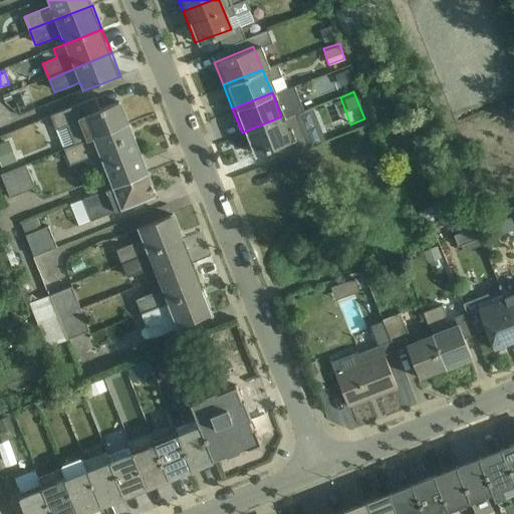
[(57,130),(65,150),(131,123),(121,101),(100,110),(95,98),(52,115),(58,129),(57,130)]
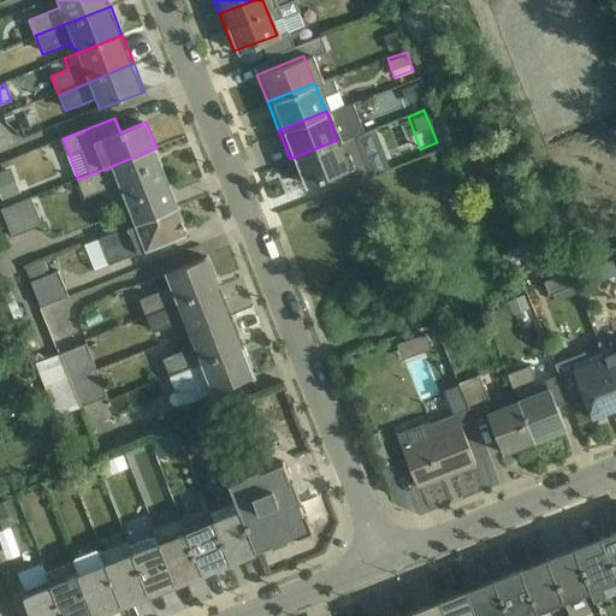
[(301,187),(349,169),(337,140),(290,159),(301,187)]
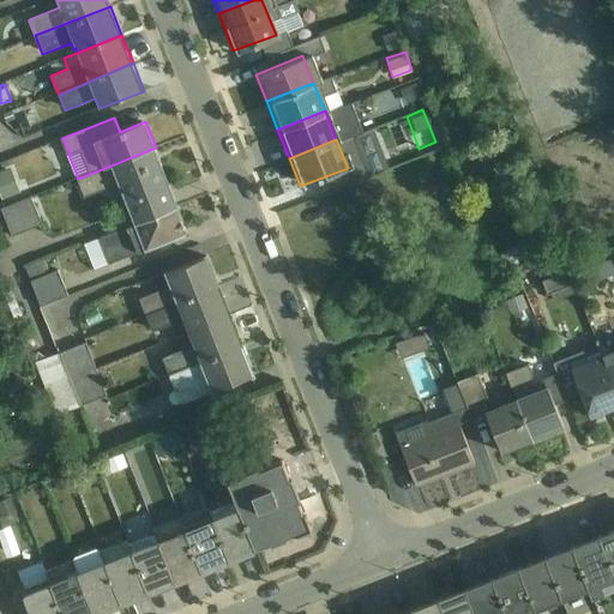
[(122,194),(167,178),(156,148),(78,179),(85,197),(119,184),(122,194)]
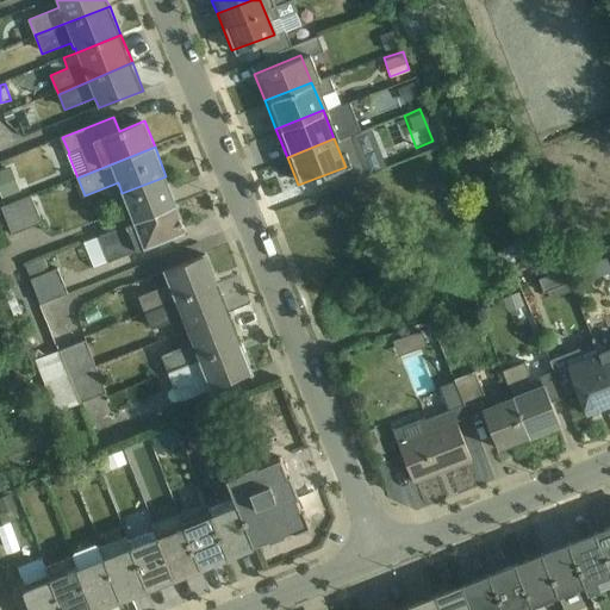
[(122,193),(134,222),(178,205),(166,176),(122,193)]
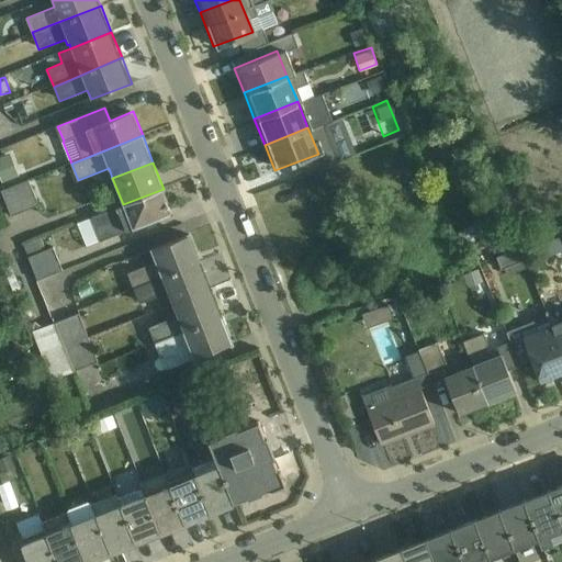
[(14,168),(0,173),(0,177),(4,188),(20,181),(14,168)]
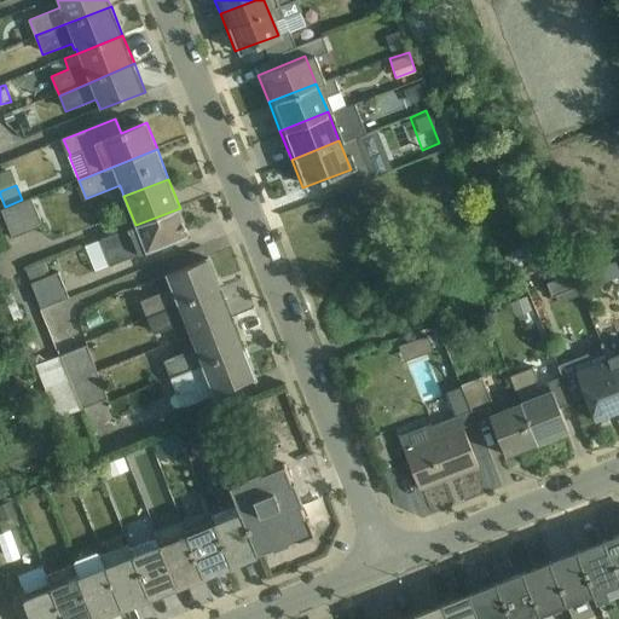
[(32,198),(3,210),(13,237),(42,226),(32,198)]
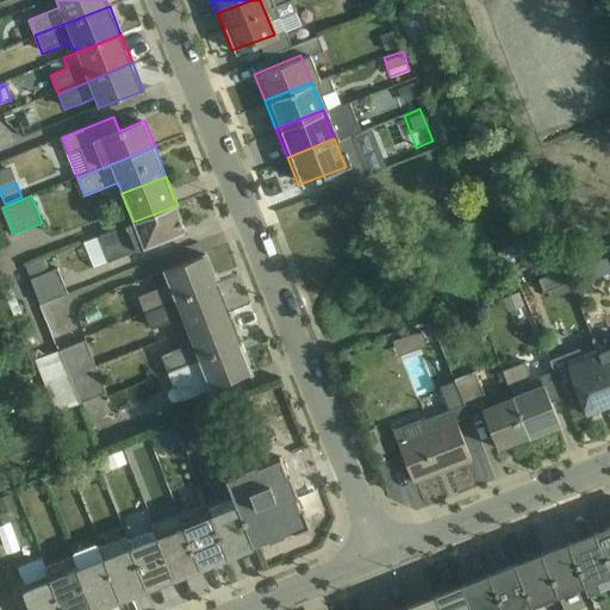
[(145,250),(188,232),(178,205),(134,222),(83,242),(93,267),(144,248),(145,250)]
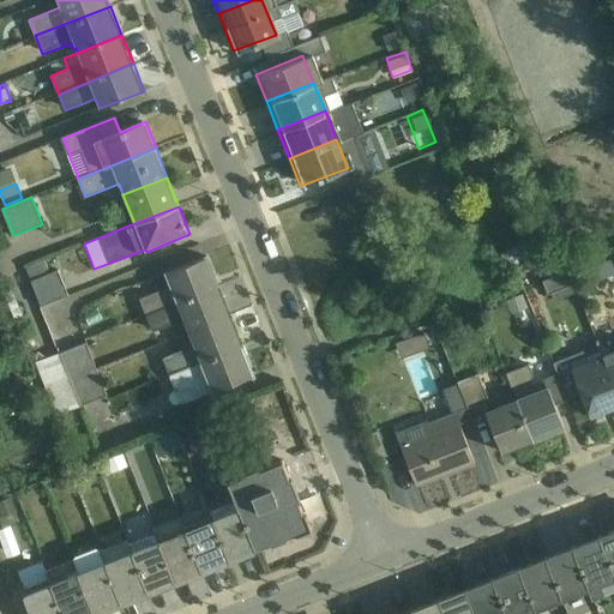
[(139,299),(146,317),(221,286),(208,254),(205,256),(206,257),(167,272),(166,270),(164,271),(169,287),(139,299)]
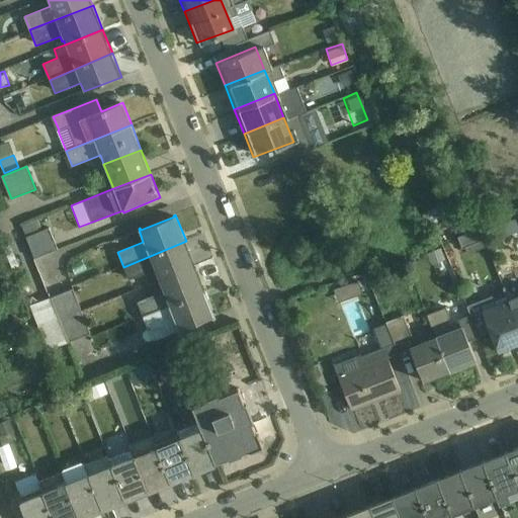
[(37,219),(21,226),(35,258),(58,249),(50,228),(39,232),(37,228),(41,227),(37,219)]
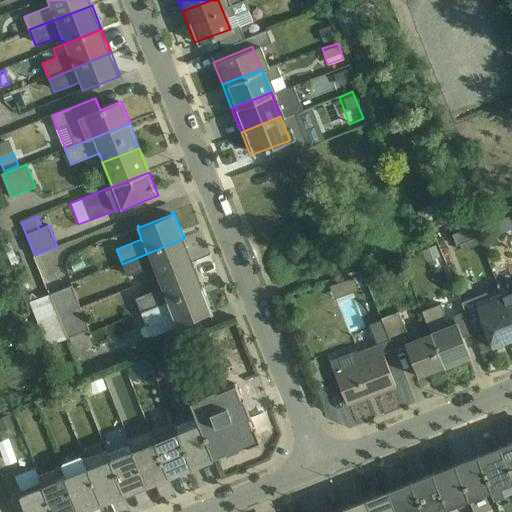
[(450,233),(455,246),(477,238),(473,225),(450,233)]
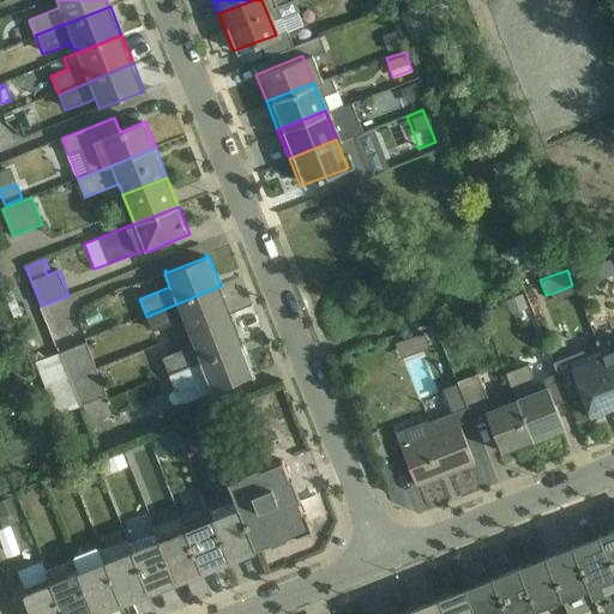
[(188,333),(232,315),(221,286),(146,317),(152,332),(182,320),(188,333)]
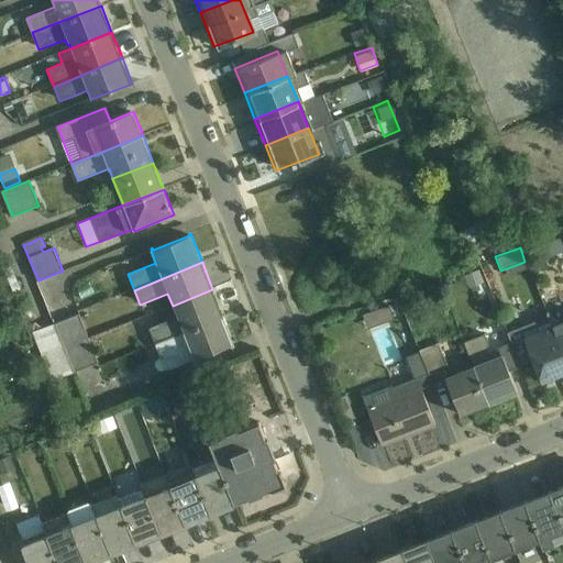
[(150,329),(155,343),(223,316),(212,289),(173,306),(177,317),(150,329)]
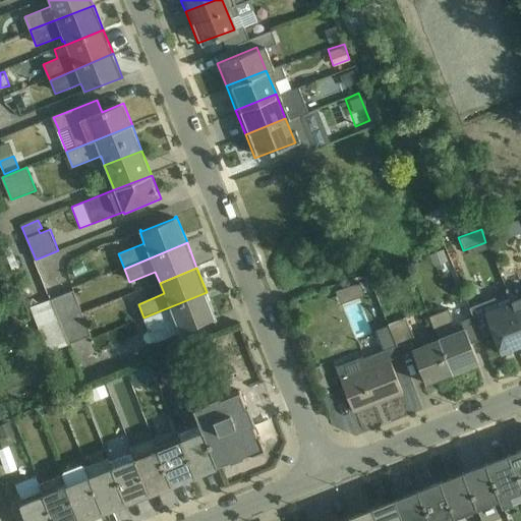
[(340,303),(363,295),(358,282),(335,290),(340,303)]
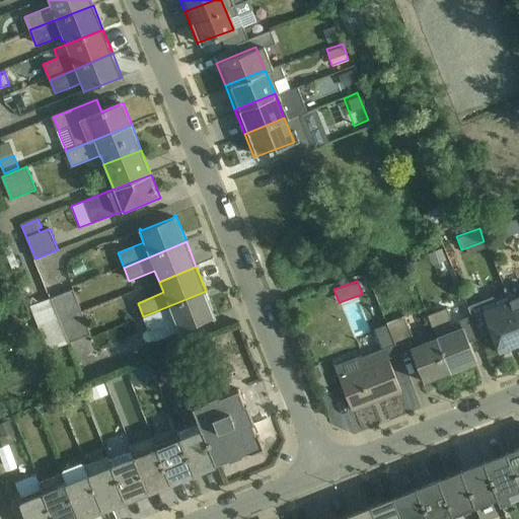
[(72,288),(51,299),(60,322),(82,313),(72,288)]
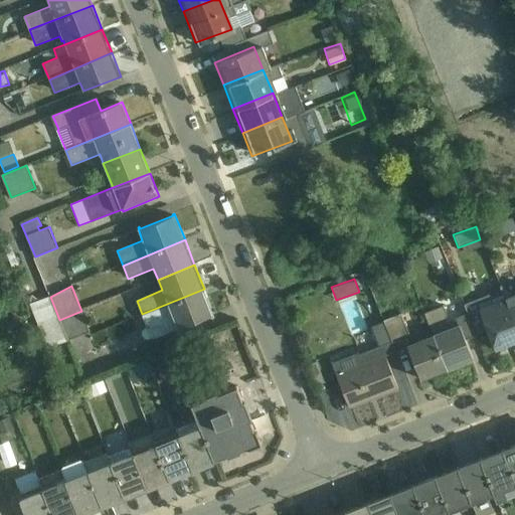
[(211,318),(215,316),(204,289),(142,314),(153,340),(178,329),(178,330),(181,329),(180,328),(211,316),(211,318)]
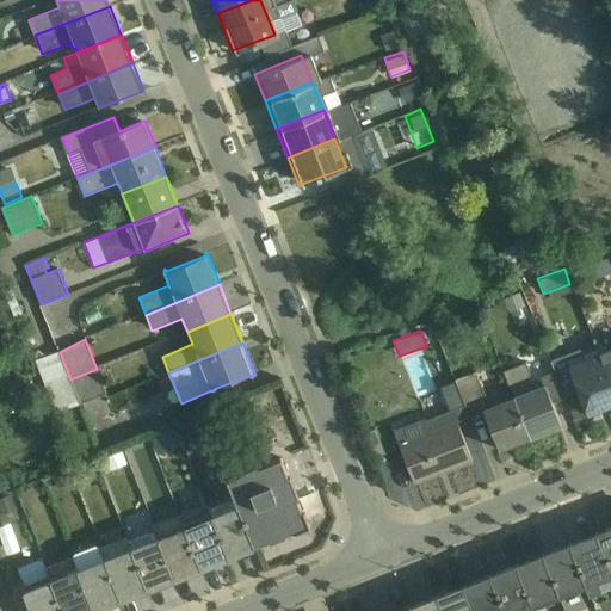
[(610,392),(610,346),(596,352),(610,392)]
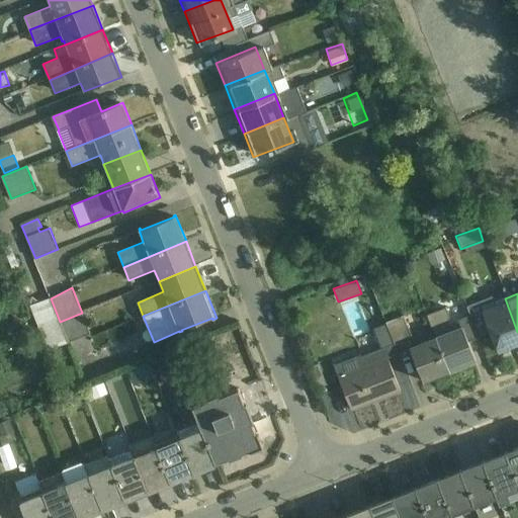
[(51,298),(30,307),(49,351),(69,343),(60,322),(51,298)]
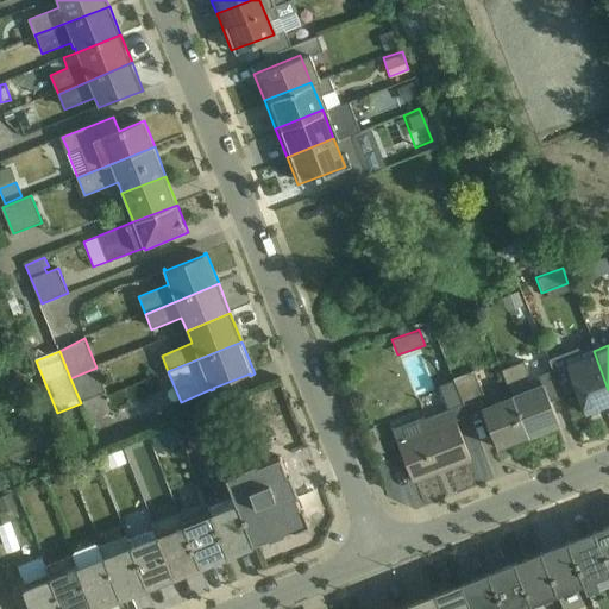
[(608,403),(608,390),(594,351),(562,363),(581,414),(608,403)]
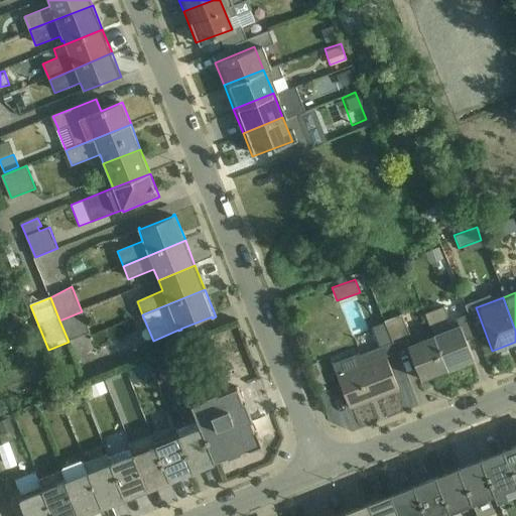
[(82,311),(59,320),(69,342),(90,334),(82,311)]
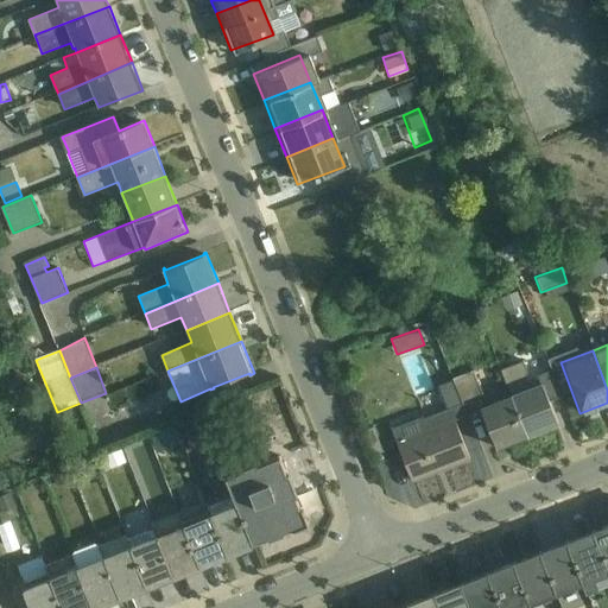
[(526,436),(555,423),(537,381),(508,393),(526,436)]
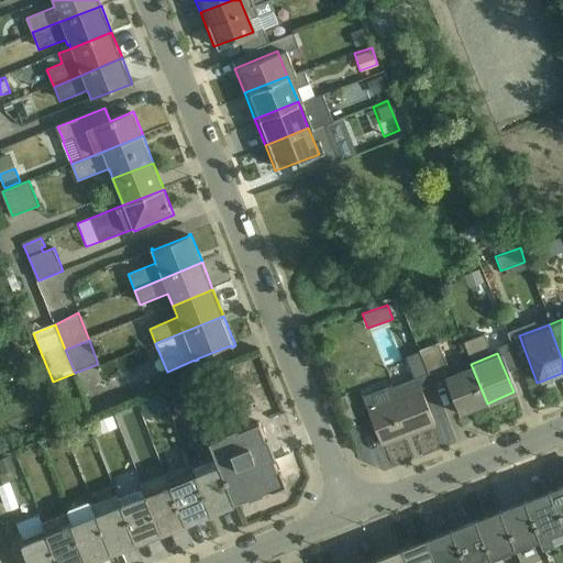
[(487,404),(471,364),(440,377),(456,416),(487,404)]
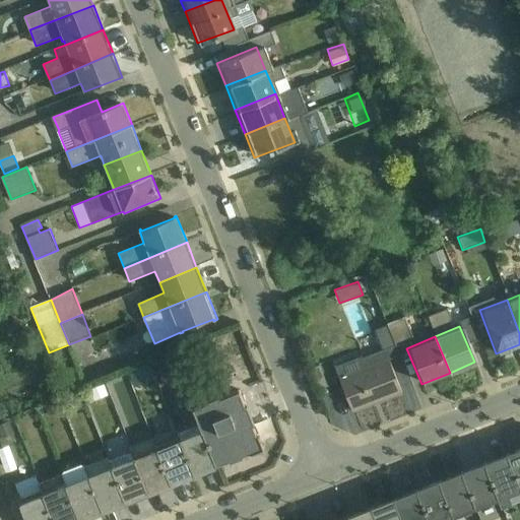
[(221,345),(209,350),(214,363),(226,358),(221,345)]
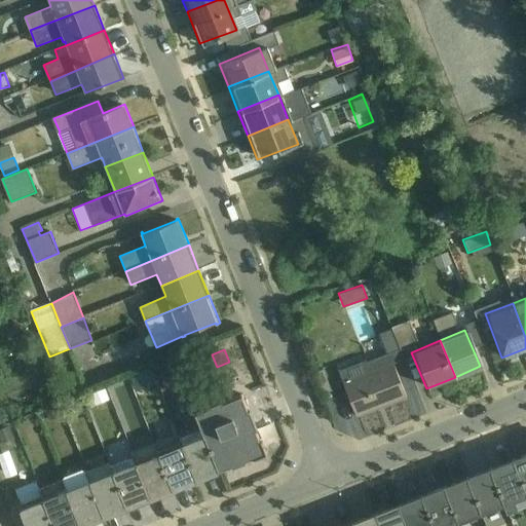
[(351,414),(404,393),(387,351),(335,372),(351,414)]
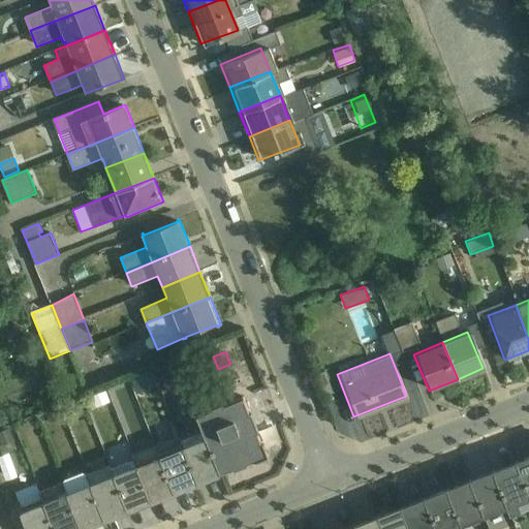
[(172,362),(156,368),(162,383),(178,377),(172,362)]
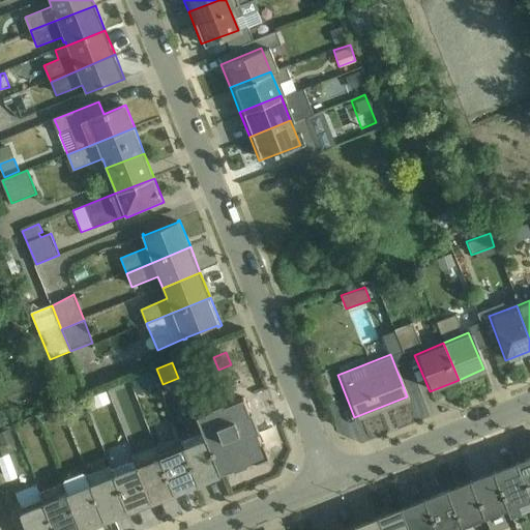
[(219,474),(266,455),(244,399),(225,406),(224,404),(210,409),(211,412),(197,417),(219,474)]
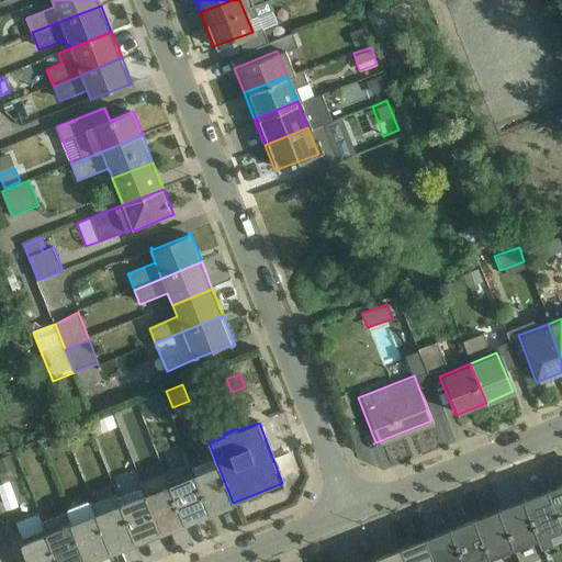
[(11,454),(0,458),(0,474),(0,475),(15,469),(11,454)]
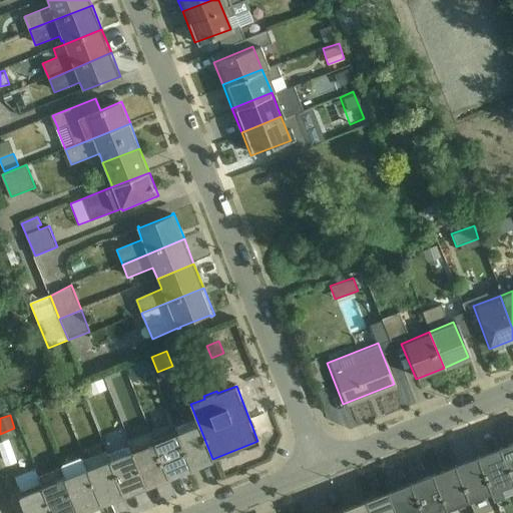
[(191,470),(214,462),(196,418),(174,427),(191,470)]
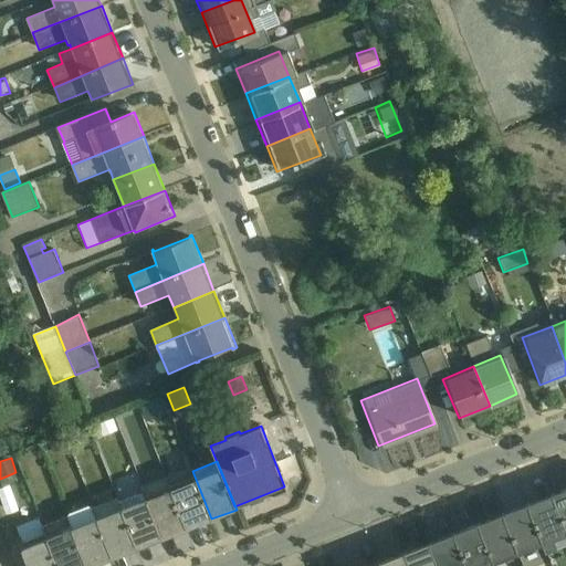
[(211,519),(192,471),(191,468),(166,478),(187,528),(211,519)]
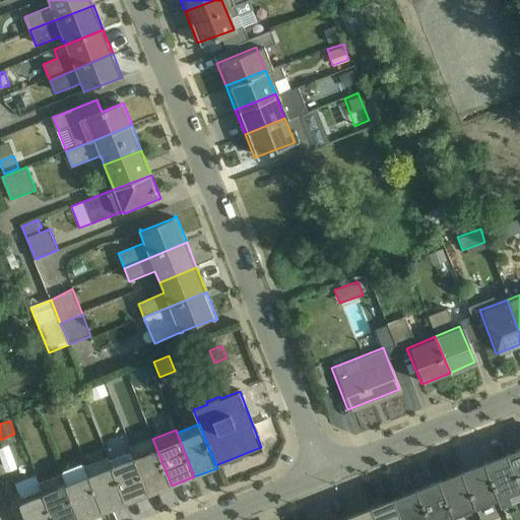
[(149,495),(172,485),(152,439),(130,447),(132,451),(149,495)]
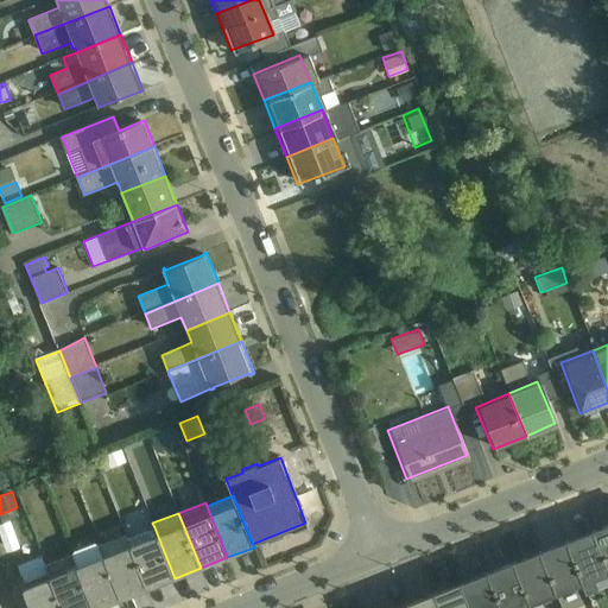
[(607,571),(607,520),(586,530),(603,574),(607,571)]
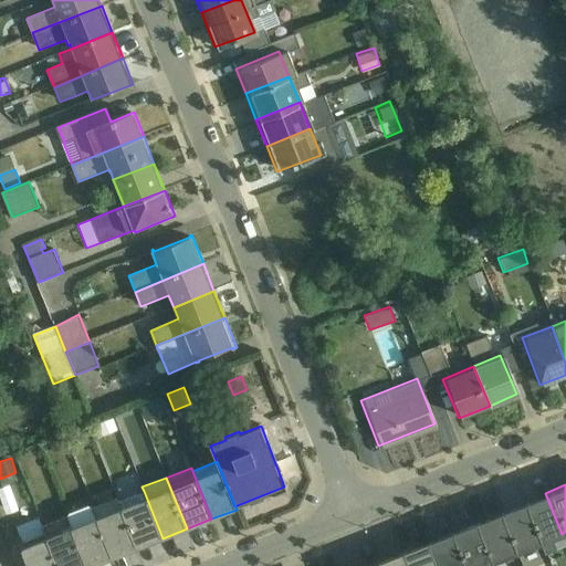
[(163,538),(144,491),(118,501),(137,548),(163,538)]
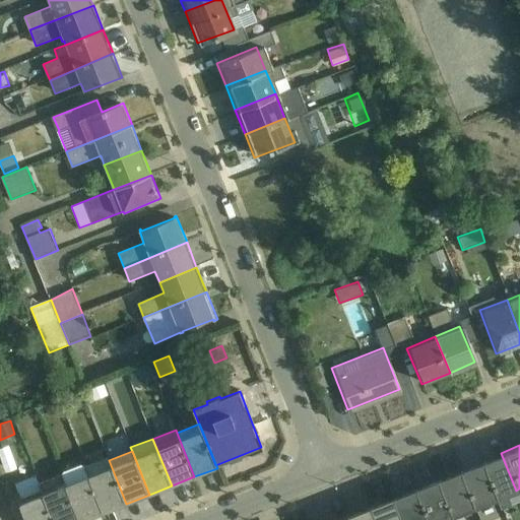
[(495,499),(516,491),(501,453),(479,462),(495,499)]
